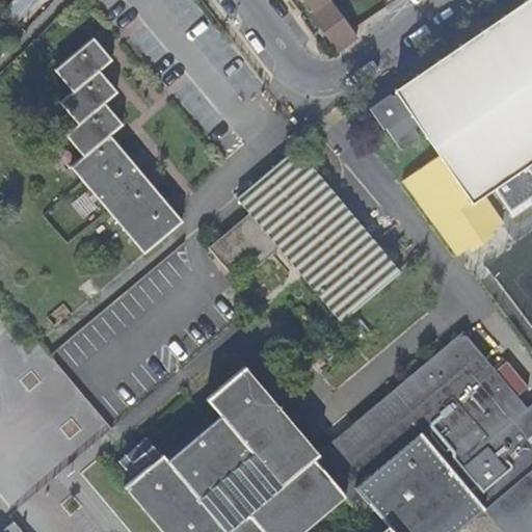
[(8,0),(2,6),(15,18),(31,0),(8,0)]
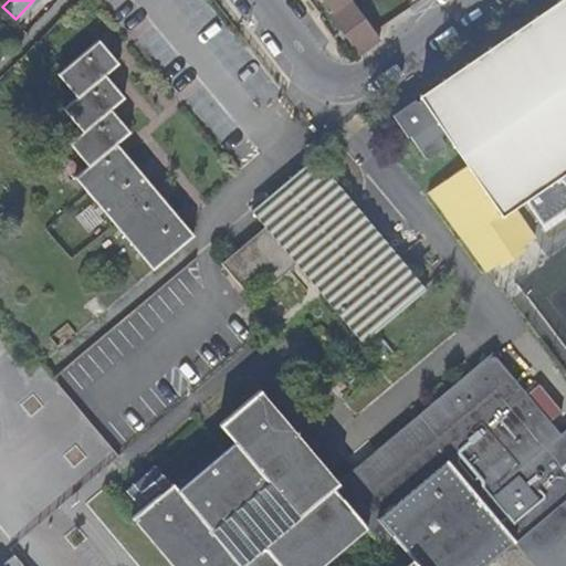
[(350,0),(326,0),(333,9),(331,11),(360,53),(380,39),(350,0)]
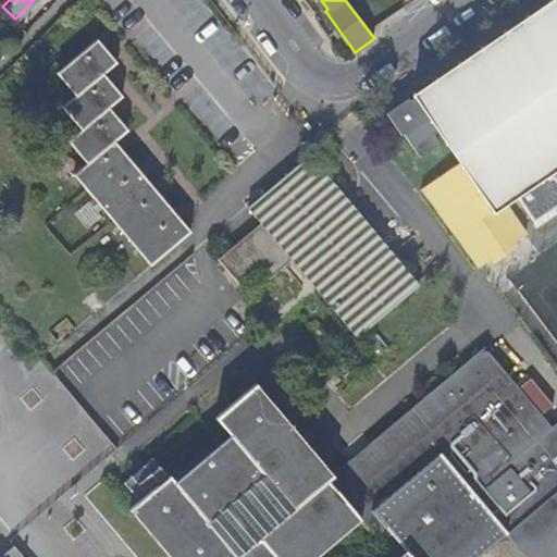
[(556,0),(551,0),(392,113),(393,115),(400,126),(556,15),(556,0)]
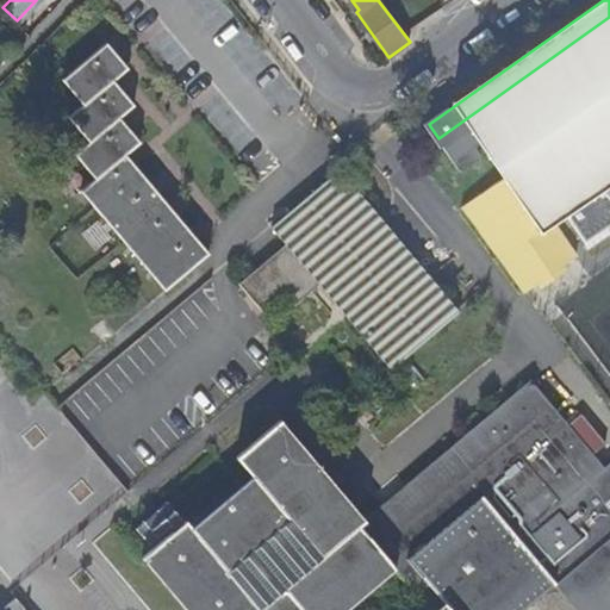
[(527,288),(545,278),(543,275),(555,267),(558,269),(577,255),(554,221),(566,212),(589,247),(609,231),(609,17),(439,138),(461,172),(483,156),(475,147),(483,142),(505,175),(464,204),(527,288)]
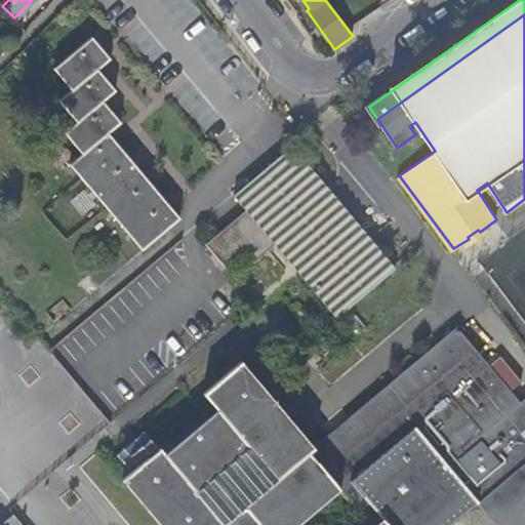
[(144,249),(182,216),(110,133),(122,123),(104,102),(117,90),(98,70),(111,58),(92,36),(54,69),(73,89),(61,99),(78,122),(66,132),(84,154),(71,165),(144,249)]
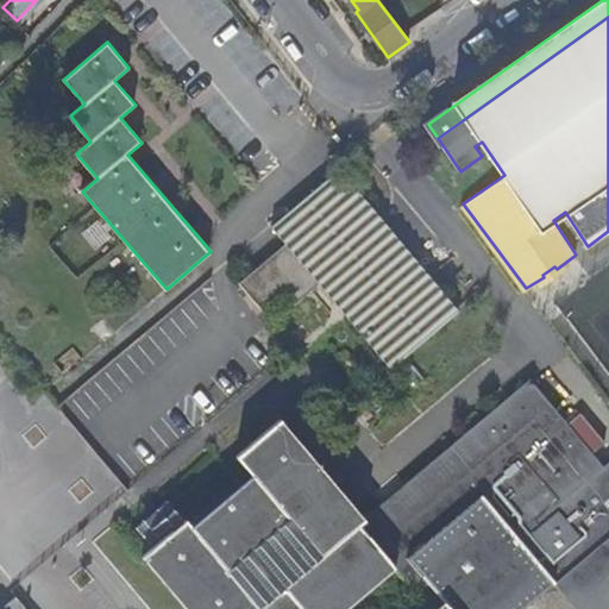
[(406,118),(401,121),(415,140),(420,137),(406,118)]
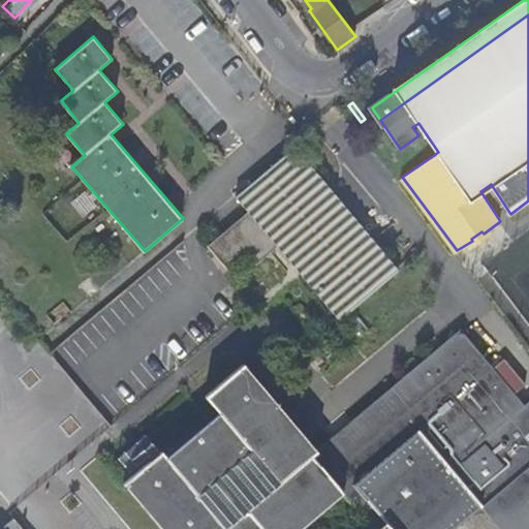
[(279,247),(341,320),(399,270),(296,149),(238,197),(251,214),(211,249),(239,280),(279,247)]
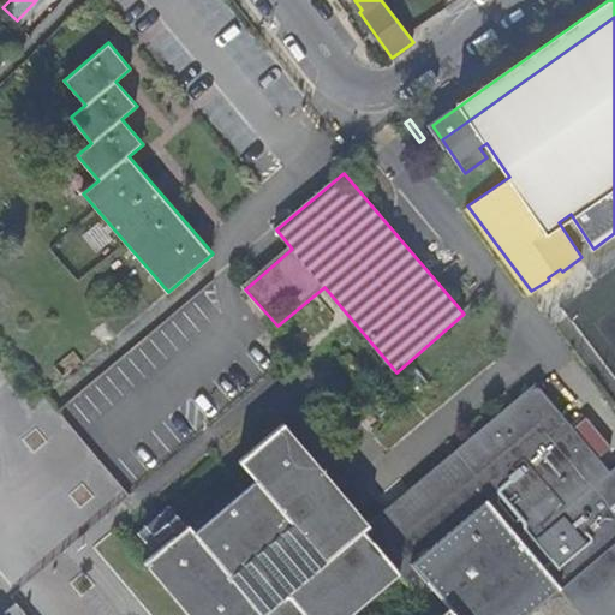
[(614,614),(614,466),(610,471),(536,383),(370,524),(285,424),(242,460),(257,478),(195,531),(189,524),(142,563),(185,614),(614,614)]
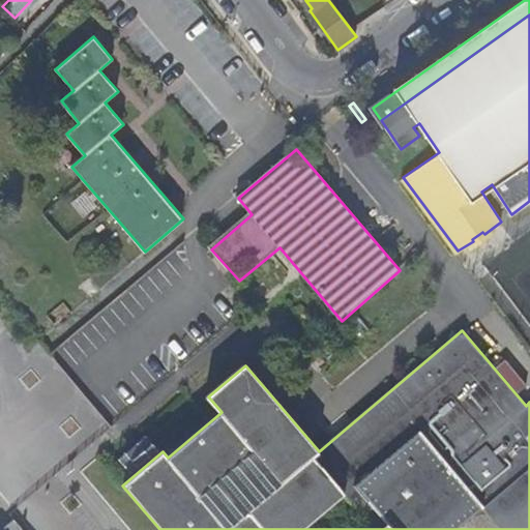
[(0,529),(22,529),(12,520),(0,529)]
